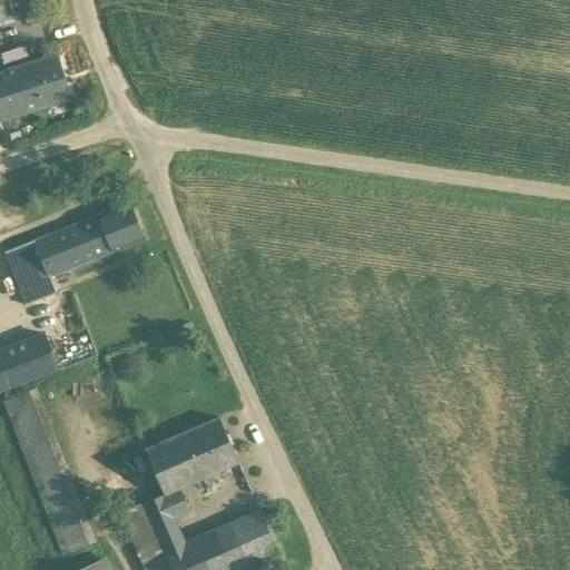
[(8,0),(0,0),(0,21),(13,18),(8,0)]
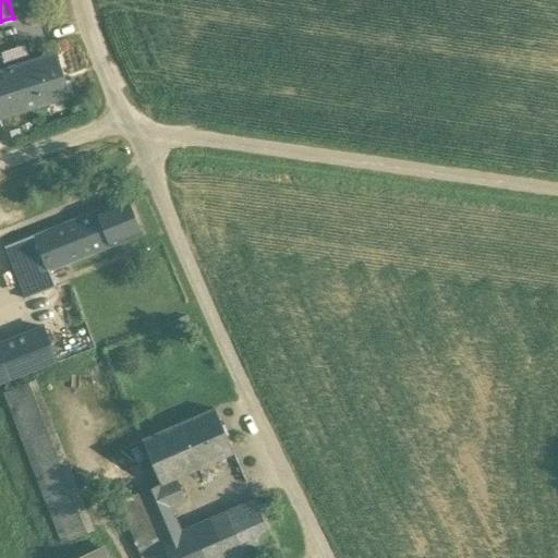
[(57,53),(0,71),(0,119),(70,97),(57,53)]
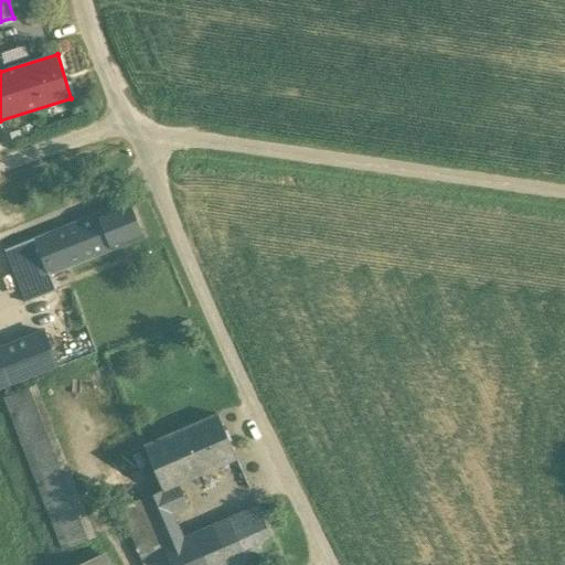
[(129,201),(96,214),(110,251),(121,246),(144,237),(129,201)]
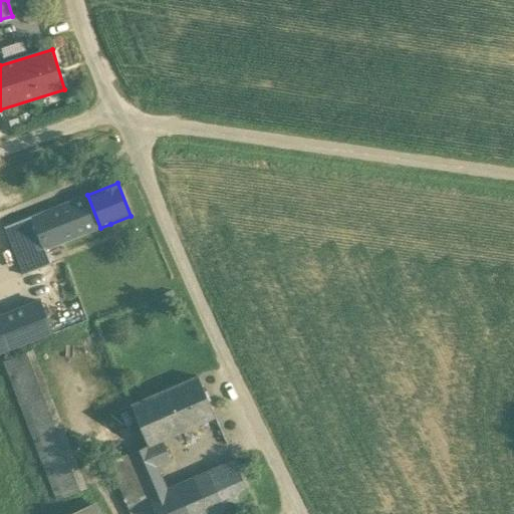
[(87,195),(30,218),(49,264),(116,238),(110,224),(100,228),(87,195)]
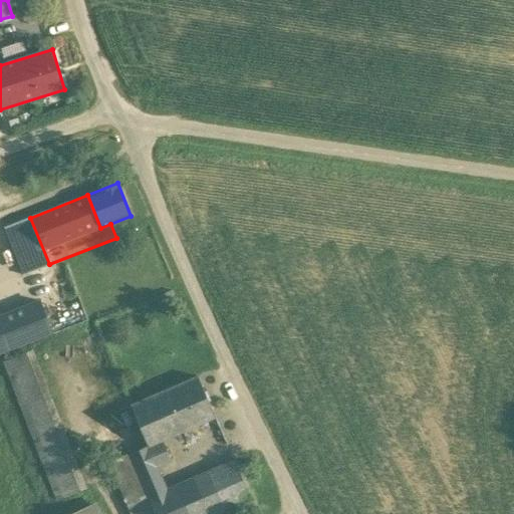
[(30,218),(4,228),(23,275),(49,264),(30,218)]
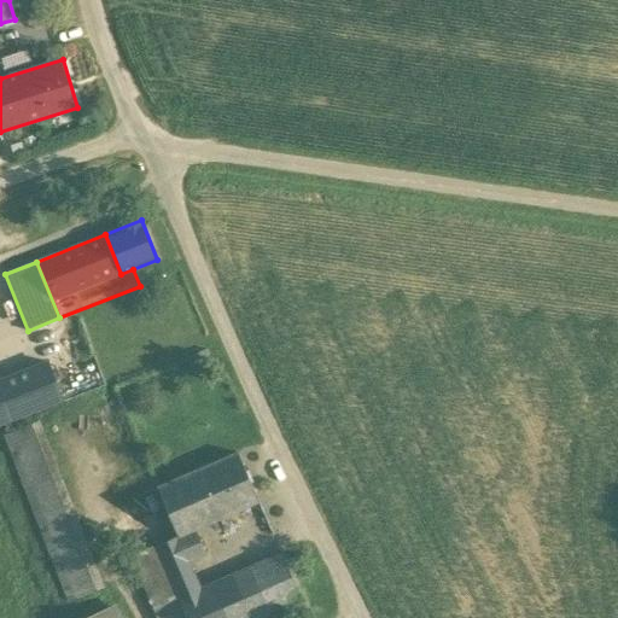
[(0,380),(0,423),(62,400),(48,362),(0,380)]
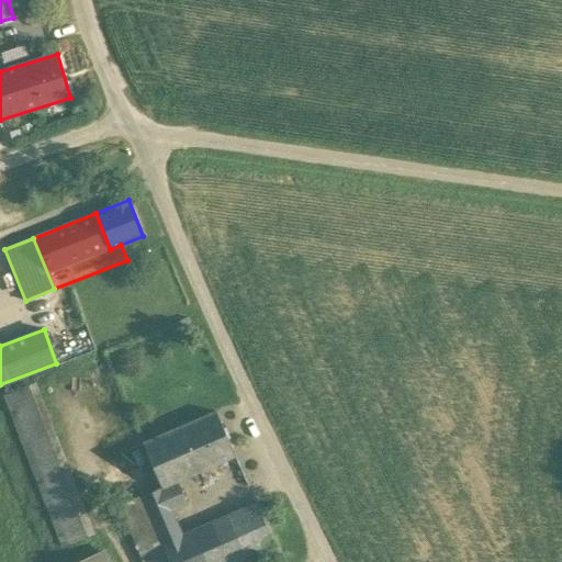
[(36,383),(6,395),(38,481),(69,469),(36,383)]
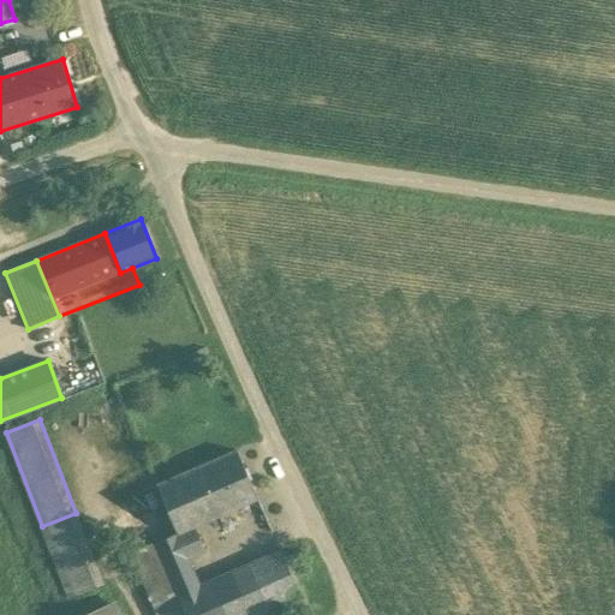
[(237,451),(197,467),(219,515),(257,499),(237,451)]
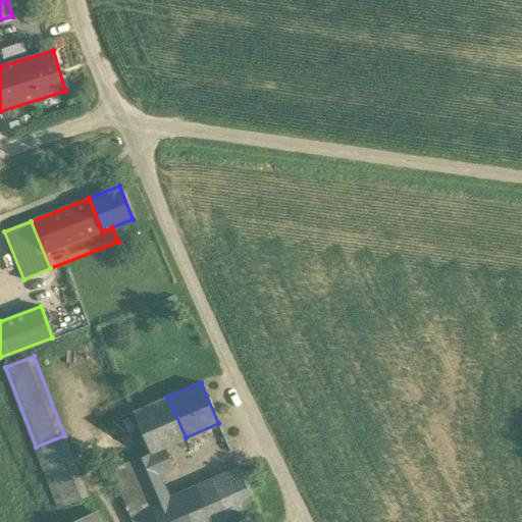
[(164,447),(186,437),(167,397),(133,412),(147,445),(142,447),(145,455),(150,453),(150,454),(164,447)]
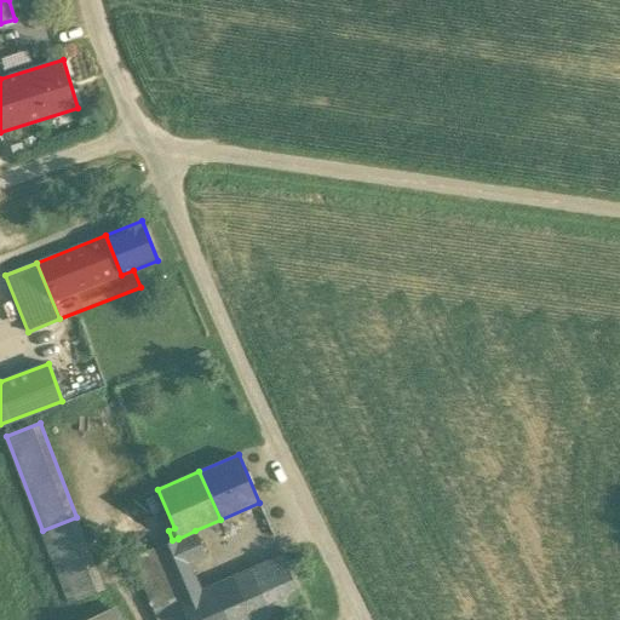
[(168,530),(174,528),(158,489),(131,501),(148,539),(168,530)]
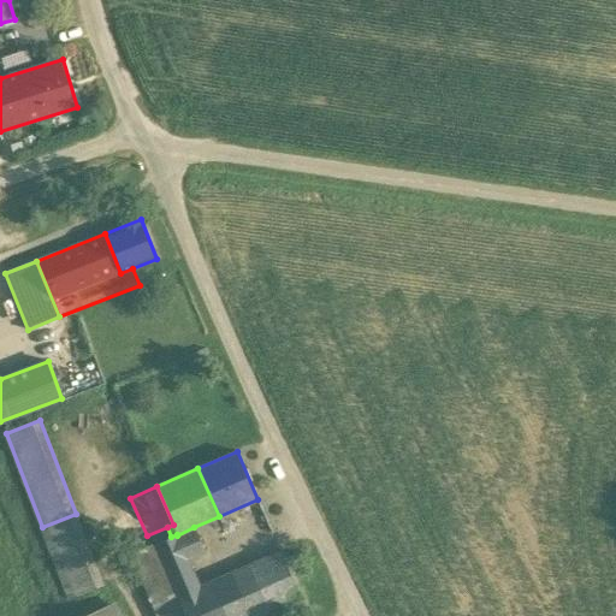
[(76,514),(42,527),(69,598),(102,585),(76,514)]
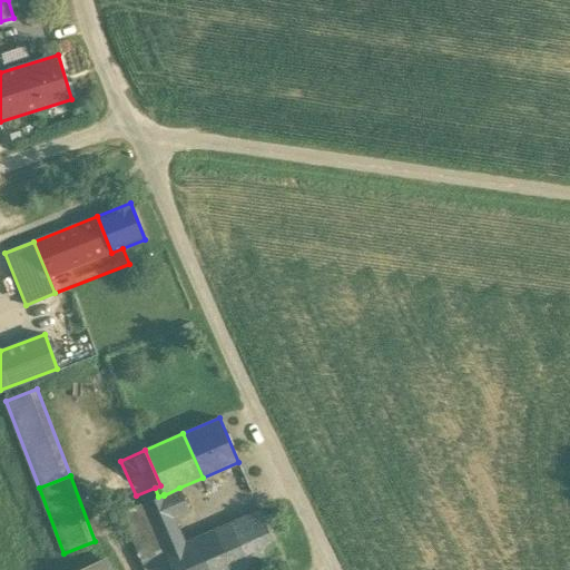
[(158,497),(143,503),(164,552),(185,542),(175,518),(189,511),(179,488),(164,495),(164,494),(158,497)]
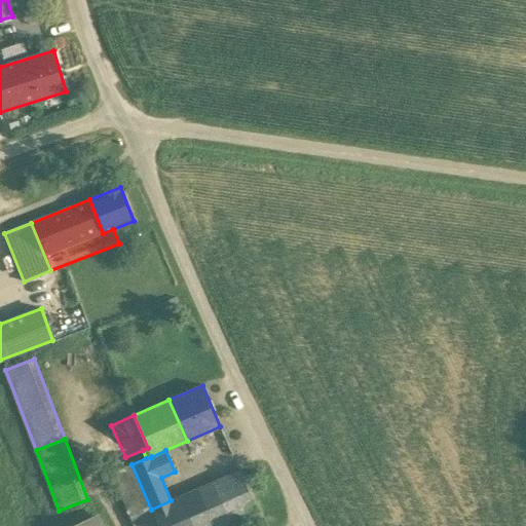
[(158,525),(151,510),(132,464),(112,473),(135,525),(158,525)]
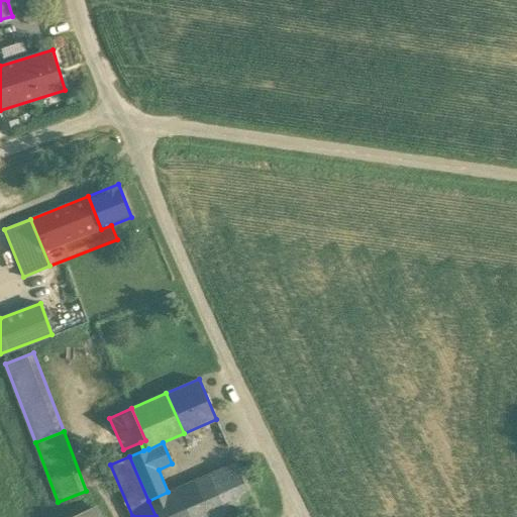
[(230,466),(180,487),(192,516),(215,516),(245,504),(230,466)]
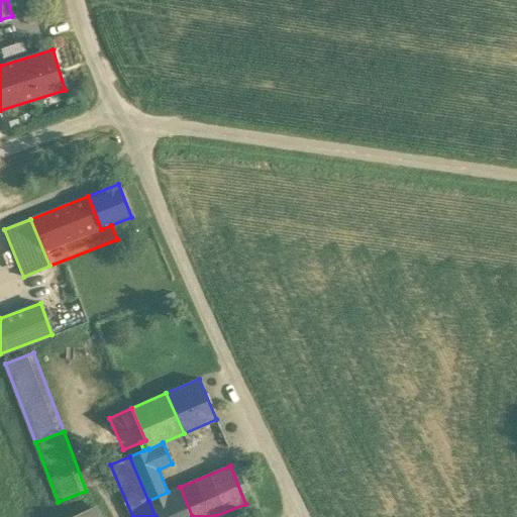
[(168,492),(148,501),(156,516),(192,516),(180,487),(168,492)]
